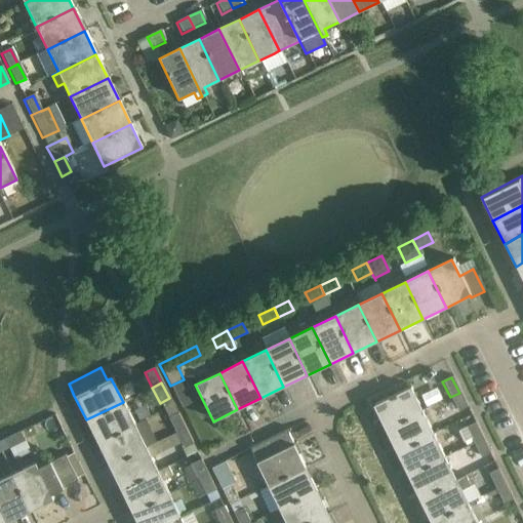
[(385,430),(421,411),(409,388),(372,405),(385,430)]
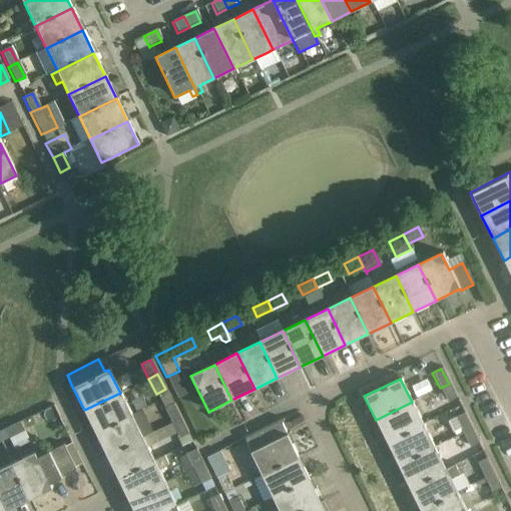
[(456,398),(449,384),(440,388),(447,403),(456,398)]
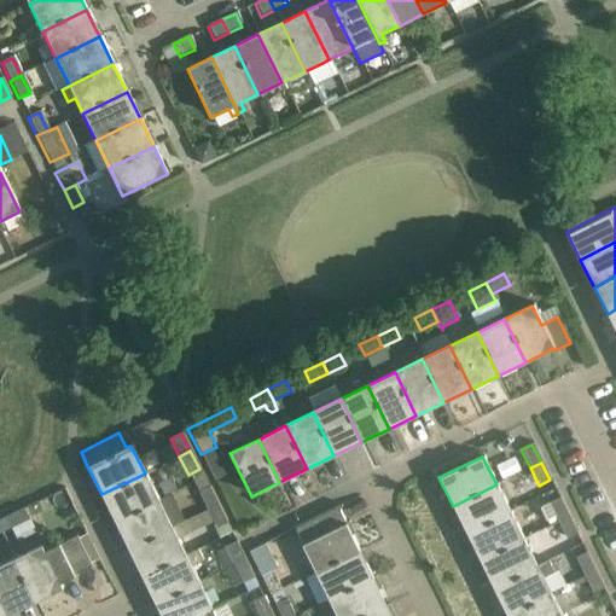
[(145,474),(102,494),(115,522),(158,500),(145,474)]
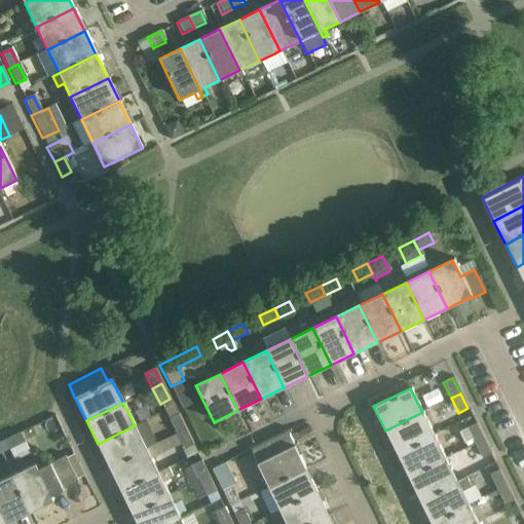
[(434,436),(422,412),(385,431),(397,453),(434,436)]
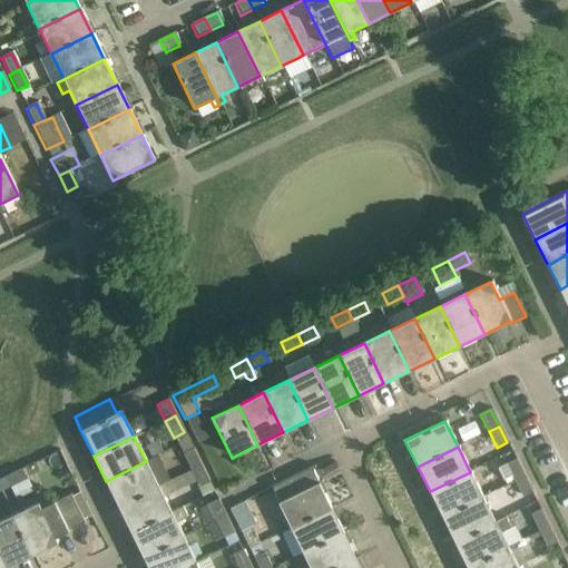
[(182,454),(191,471),(201,467),(192,450),(182,454)]
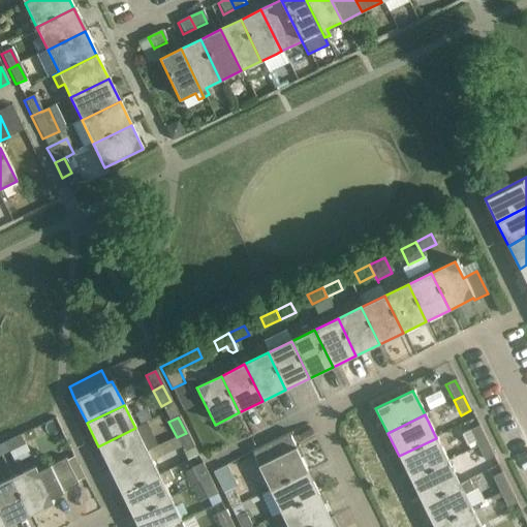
[(461,435),(466,445),(474,442),(476,446),(486,442),(477,427),(461,435)]
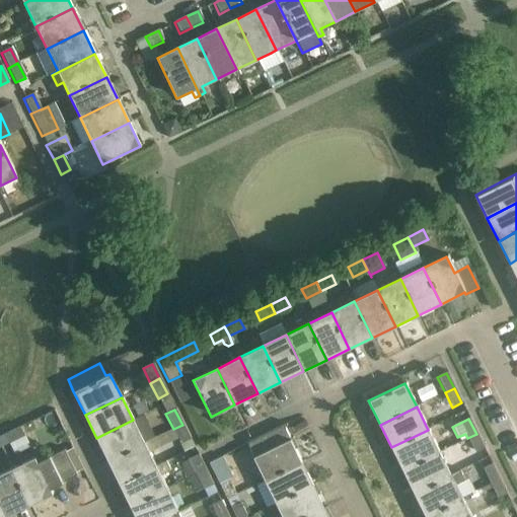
[(133,420),(96,438),(107,461),(144,443),(133,420)]
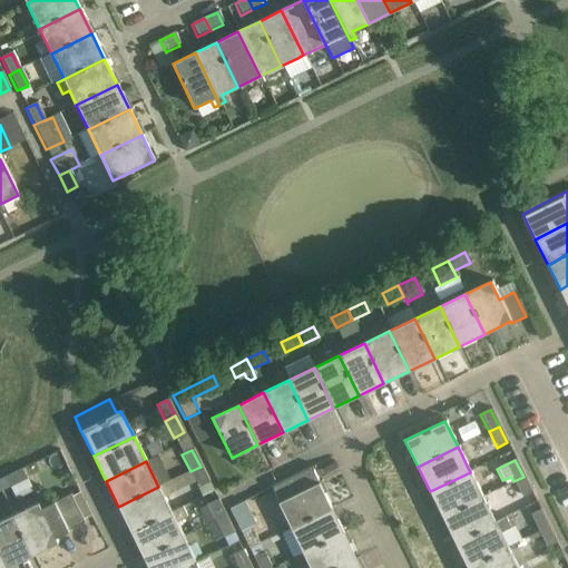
[(201,467),(191,471),(198,488),(203,497),(213,491),(201,467)]
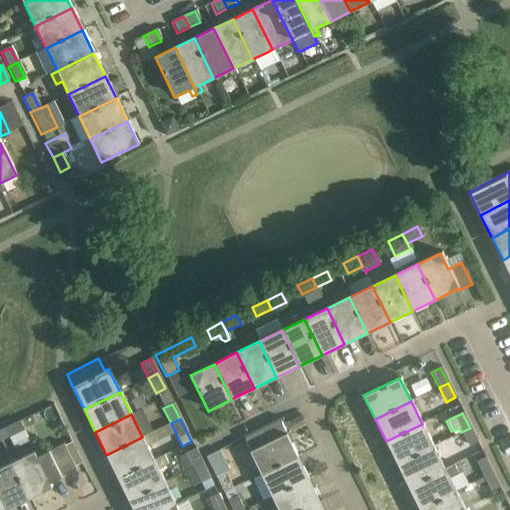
[(261,475),(297,457),(279,421),(243,439),(261,475)]
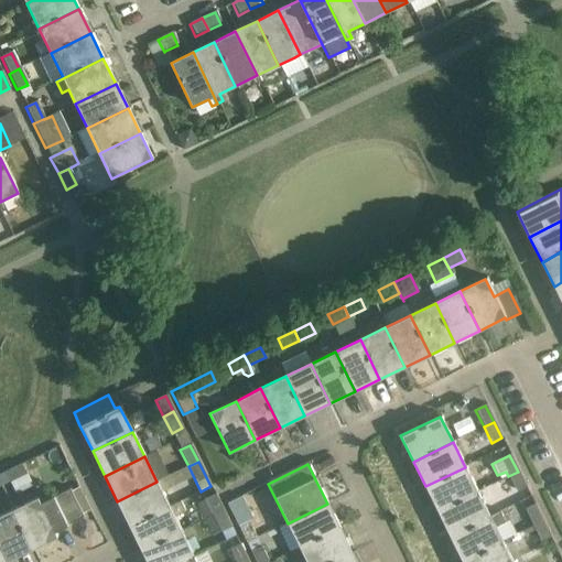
[(20,465),(3,473),(4,474),(9,483),(25,475),(21,466),(20,465)]
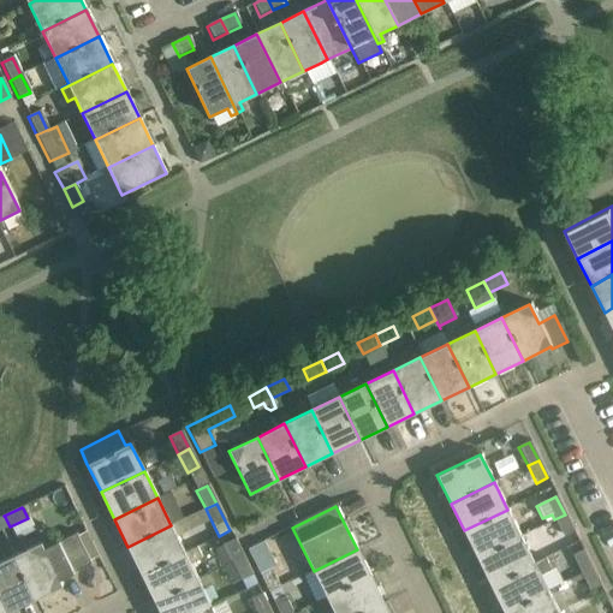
[(477,558),(521,536),(507,510),(464,530),(477,558)]
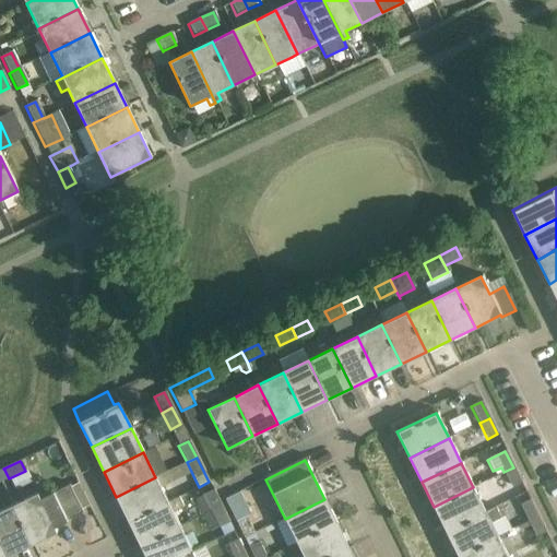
[(513,467),(504,472),(511,488),(521,484),(513,467)]
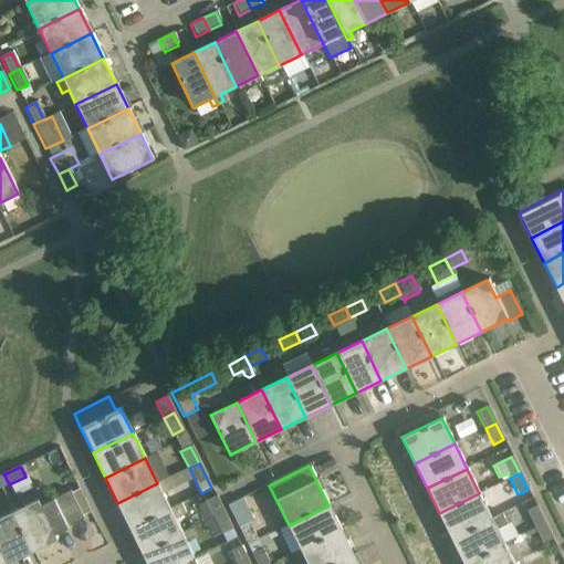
[(157,483),(117,503),(129,528),(179,503),(169,508),(157,483)]
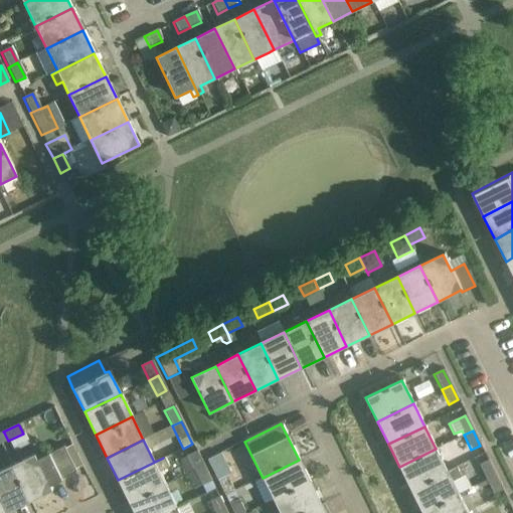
[(71,446),(63,450),(74,470),(81,467),(71,446)]
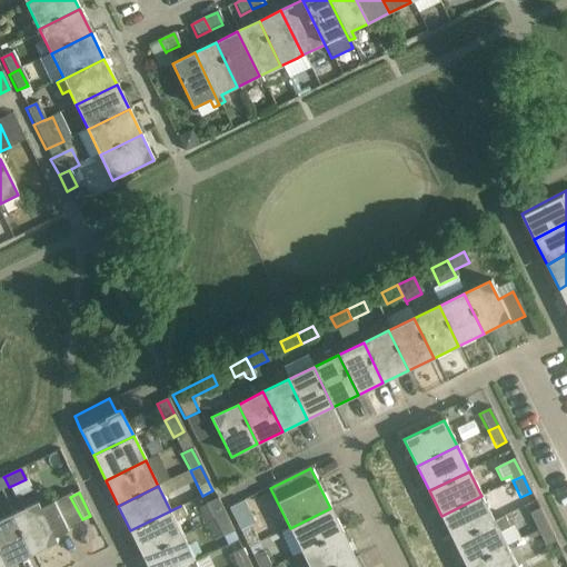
[(11,515),(25,541),(31,555),(57,543),(55,536),(83,521),(82,519),(70,497),(69,494),(40,508),(37,503),(19,511),(11,515)]
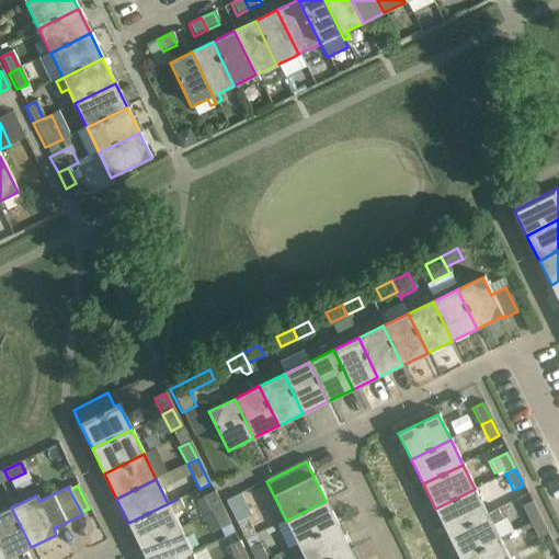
[(435,509),(447,534),(497,509),(495,509),(487,513),(475,489),(435,509)]
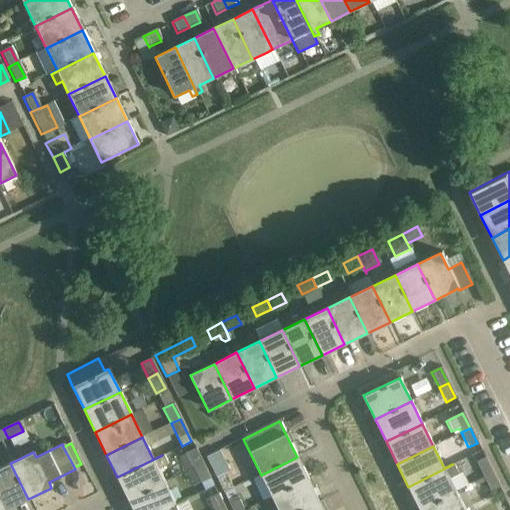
[(193,468),(202,464),(195,449),(186,454),(193,468)]
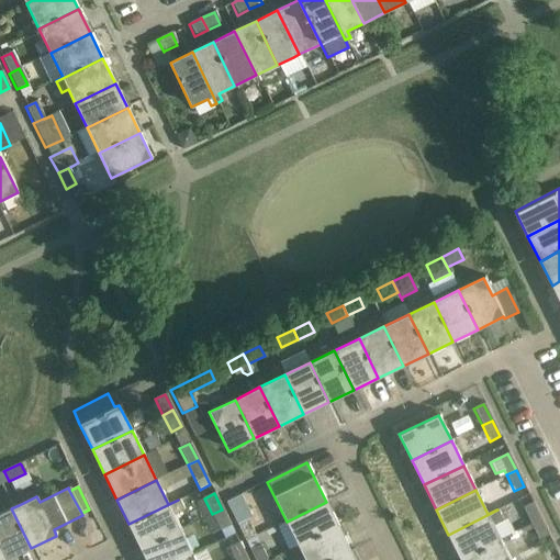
[(245,541),(255,537),(247,521),(252,518),(241,495),(225,503),(237,525),(245,541)]
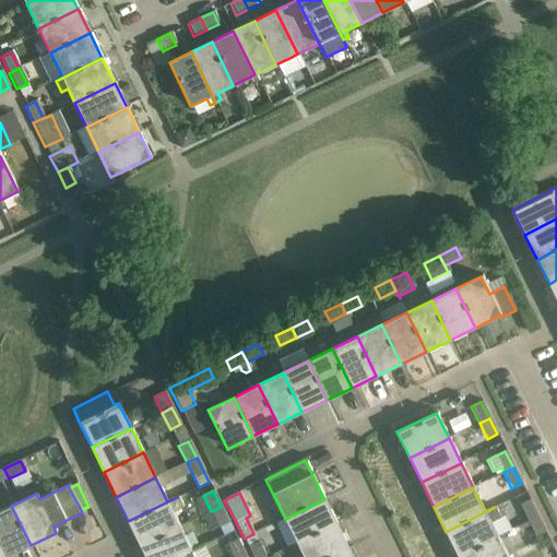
[(128,521),(140,546),(179,526),(173,513),(182,508),(177,497),(128,521)]
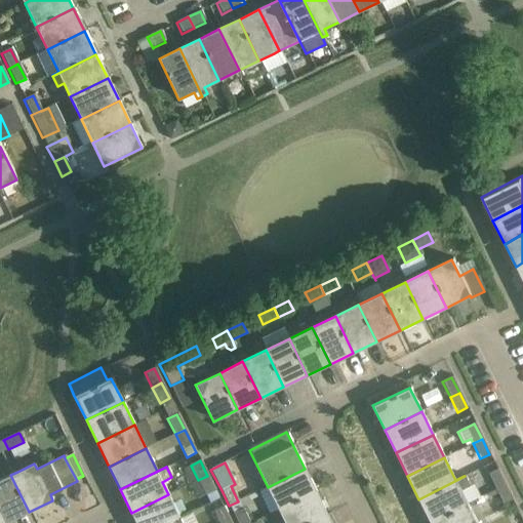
[(279,510),(316,491),(305,469),(268,487),(279,510)]
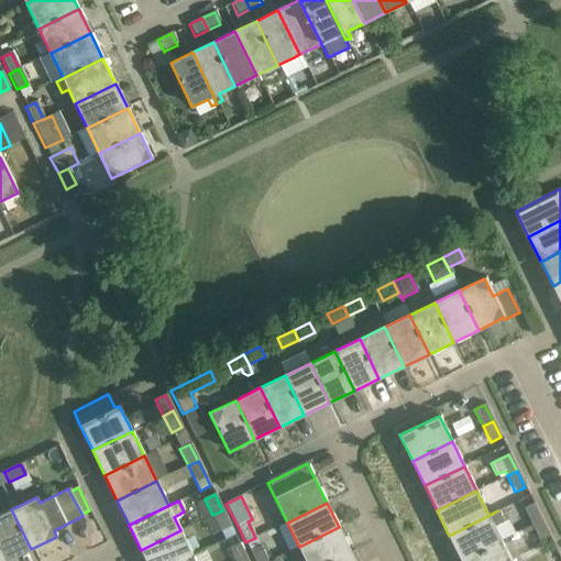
[(531,526),(541,520),(534,504),(524,509),(531,526)]
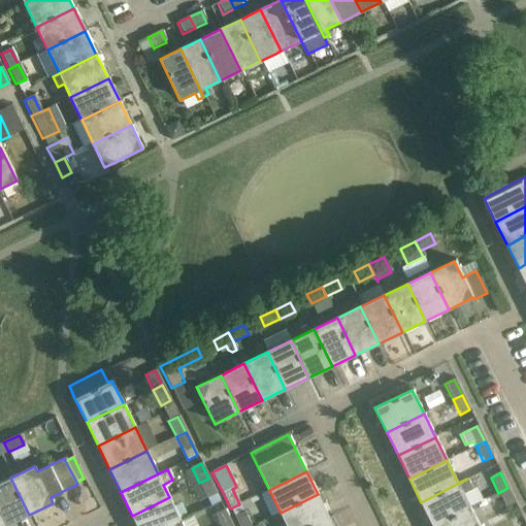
[(0,515),(5,525),(7,525),(29,515),(10,478),(0,483),(0,515)]
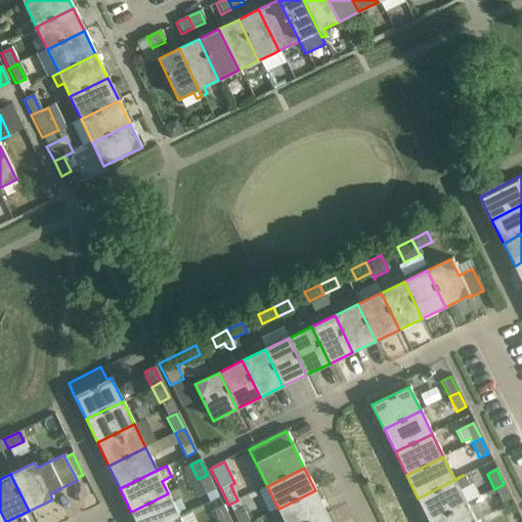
[(207,475),(198,479),(205,494),(214,490),(207,475)]
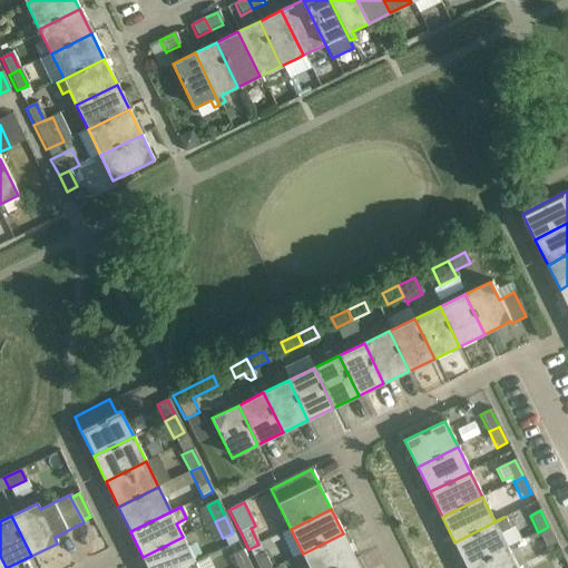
[(505,517),(454,542),(467,567),(507,548),(500,534),(510,528),(505,517)]
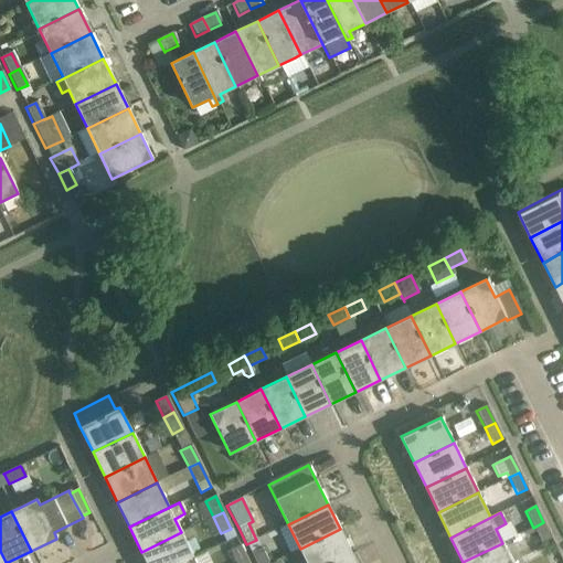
[(533,528),(541,543),(551,539),(543,522),(533,528)]
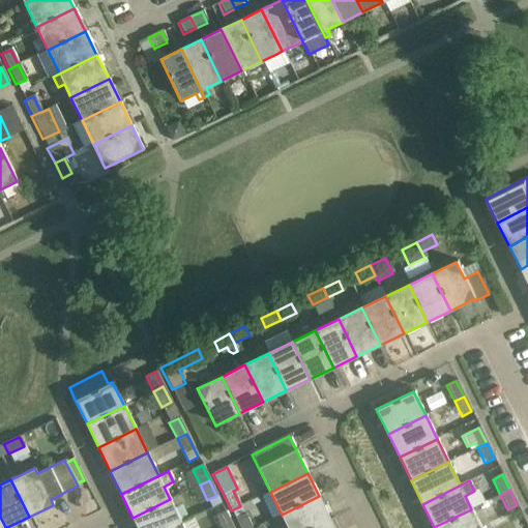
[(314,527),(330,520),(319,496),(282,515),(288,527),(314,527)]
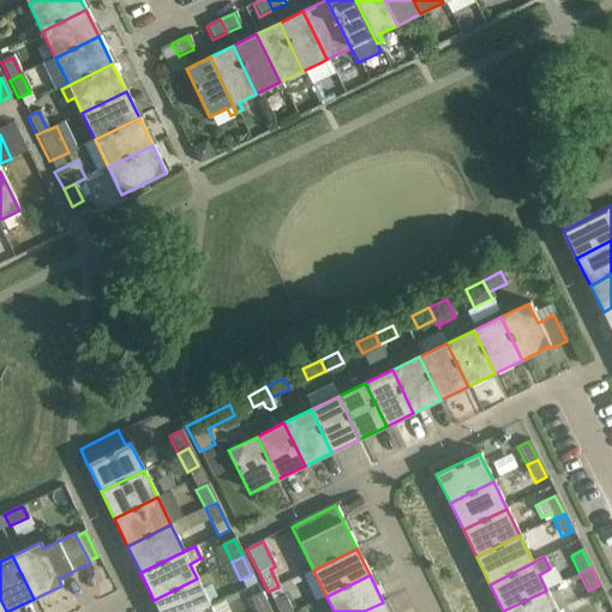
[(198,611),(210,606),(197,579),(154,600),(159,611),(198,611)]
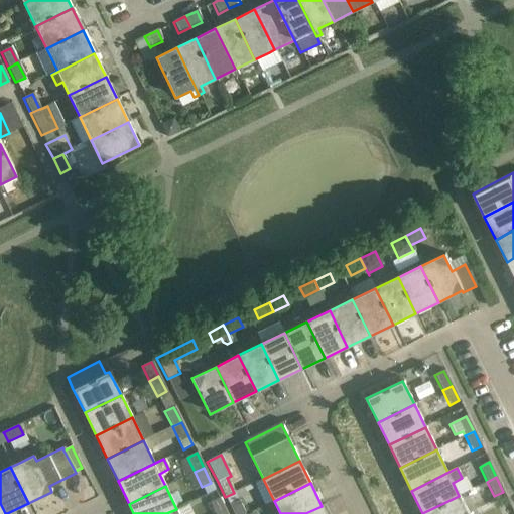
[(234,493),(225,497),(232,513),(244,513),(234,493)]
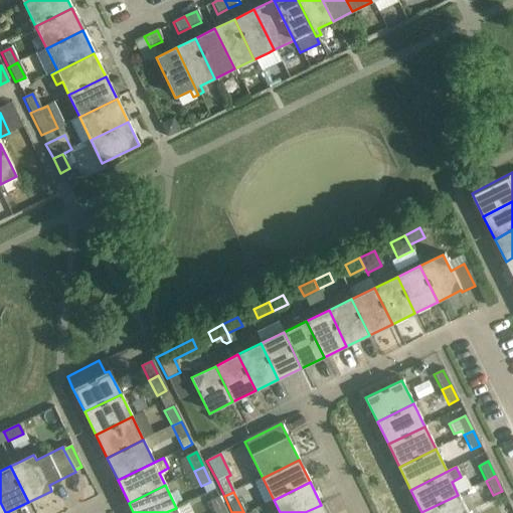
[(466,512),(458,495),(421,512),(466,512)]
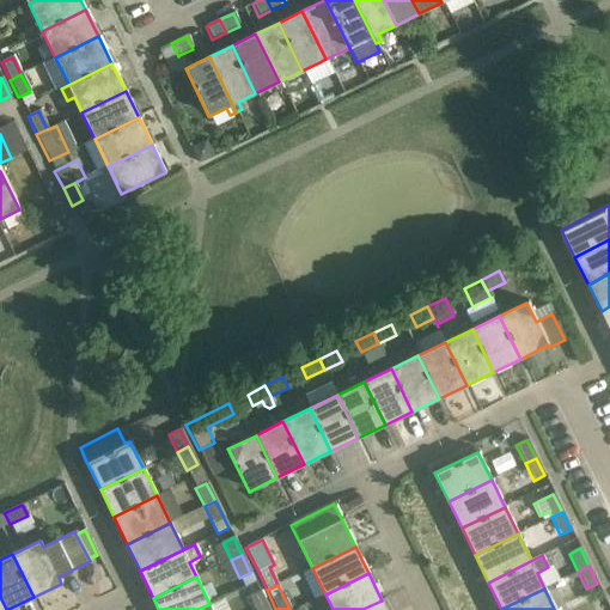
[(249,597),(255,609),(268,609),(260,591),(249,597)]
